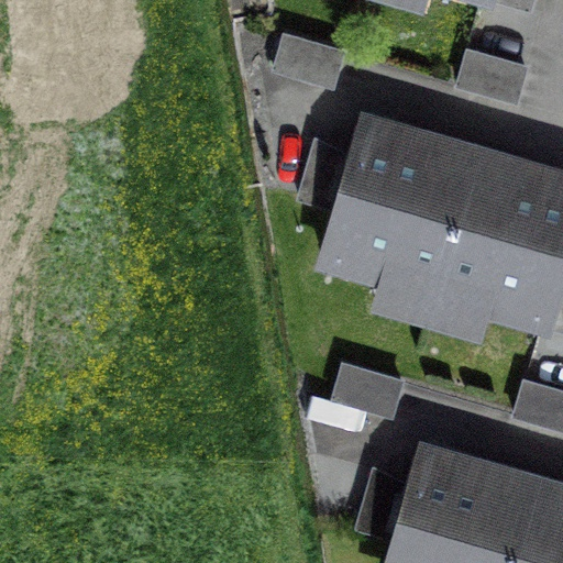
[(442,0),(483,12),(486,0),(442,0)]
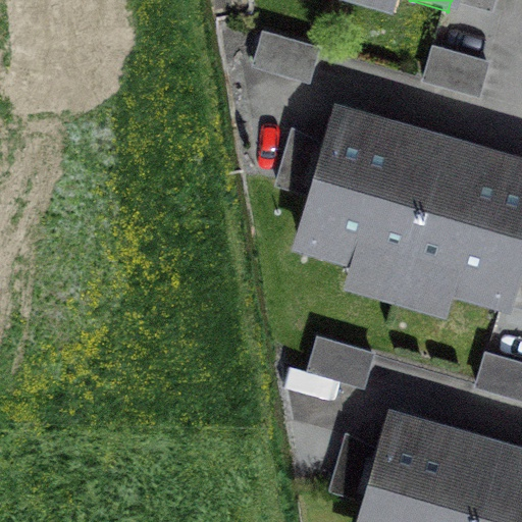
[(500,0),(451,0),(448,11),(426,80),(471,94),(500,0)]
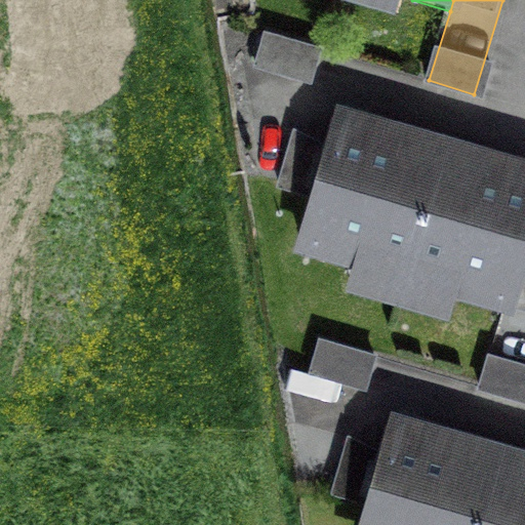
[(315,43),(263,27),(251,65),(304,80),(315,43)]
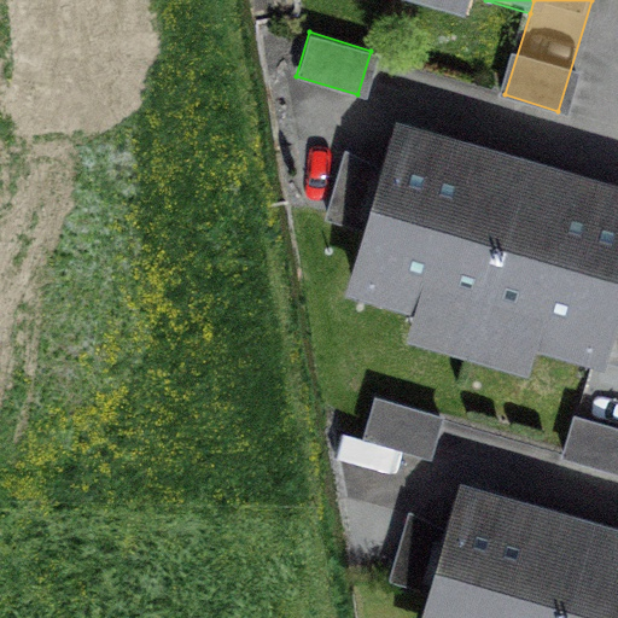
[(617,256),(617,214),(413,155),(372,293),(589,356),(617,256)]
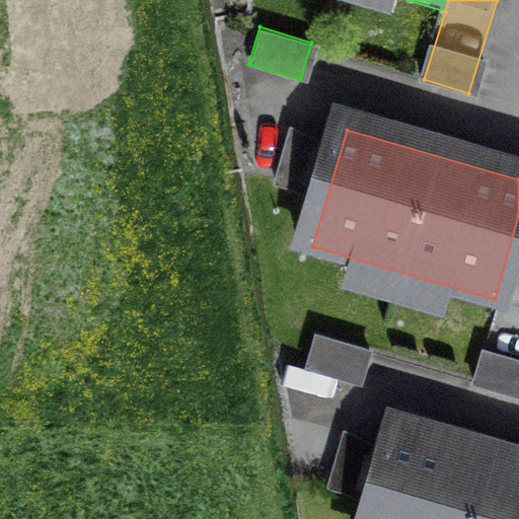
[(366,347),(313,331),(304,363),(357,378),(366,347)]
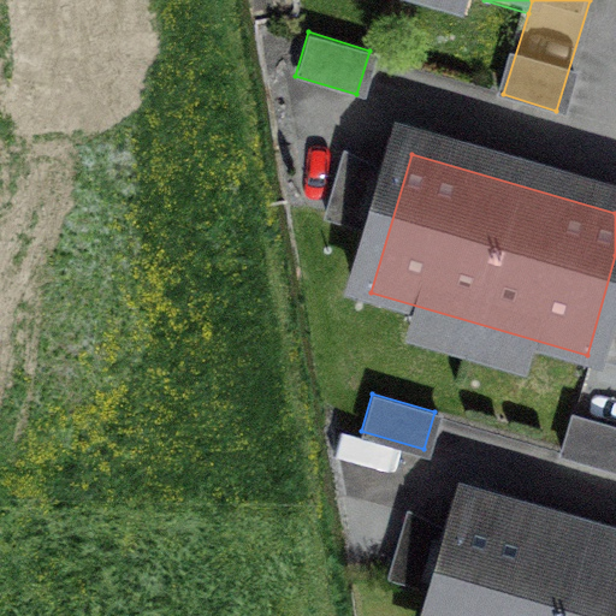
[(615,426),(573,414),(561,455),(615,471),(615,426)]
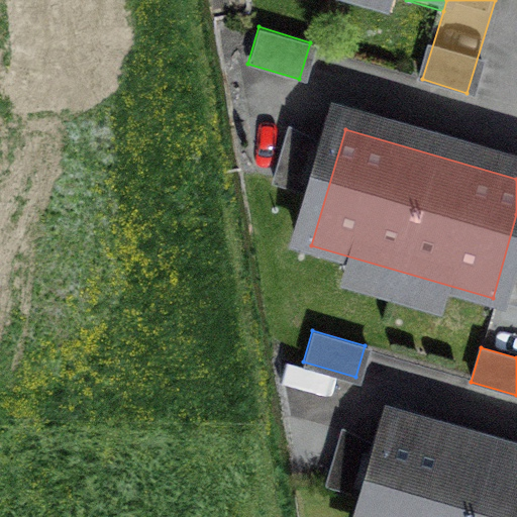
[(516,516),(516,463),(394,429),(368,516),(516,516)]
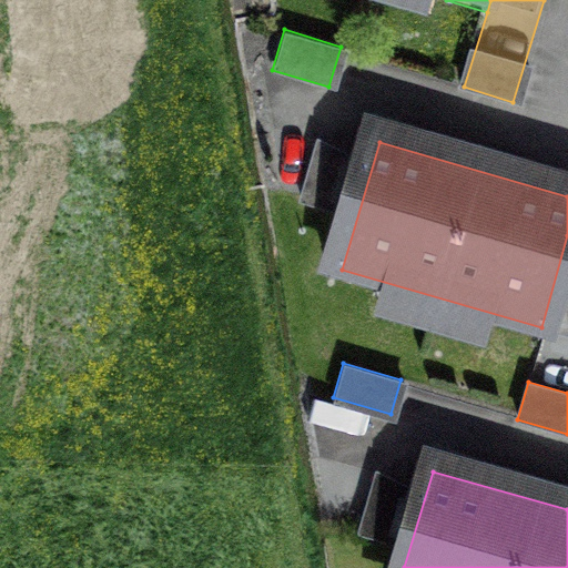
All buildings are outlined.
